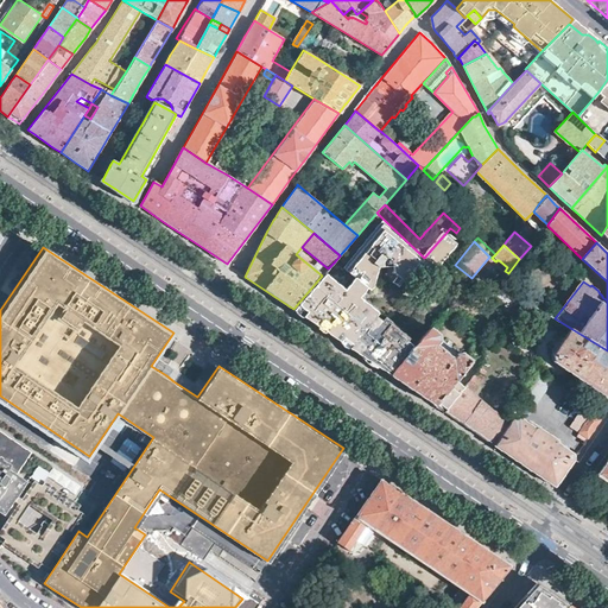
[(369,323),(379,312),(375,310),(372,315),(339,283),(344,277),(344,270),(335,261),(328,268),(322,276),(293,309),(306,318),(339,340),(349,348),(369,323)]
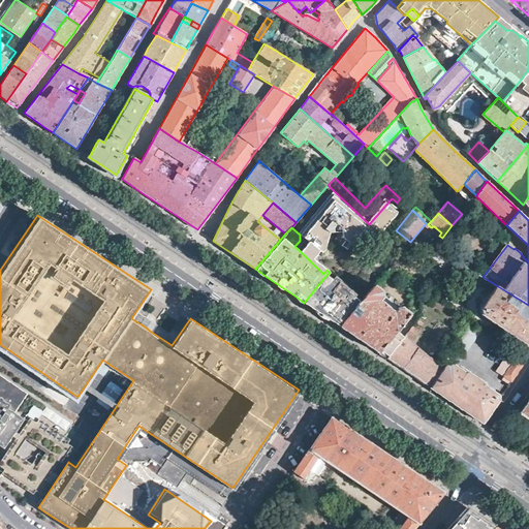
[(321,314),(339,327),(376,285),(412,244),(410,242),(396,230),(389,239),(391,242),(366,272),(372,277),(359,294),(350,288),(339,301),(334,298),(337,293),(321,281),(304,303),(321,314)]
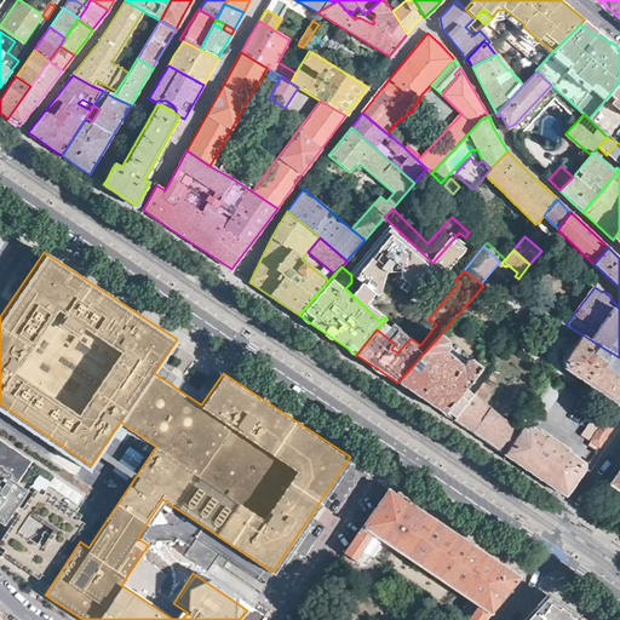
[(539,317),(543,311),(530,304),(524,313),(533,319),(534,319),(535,319),(538,319),(539,317)]
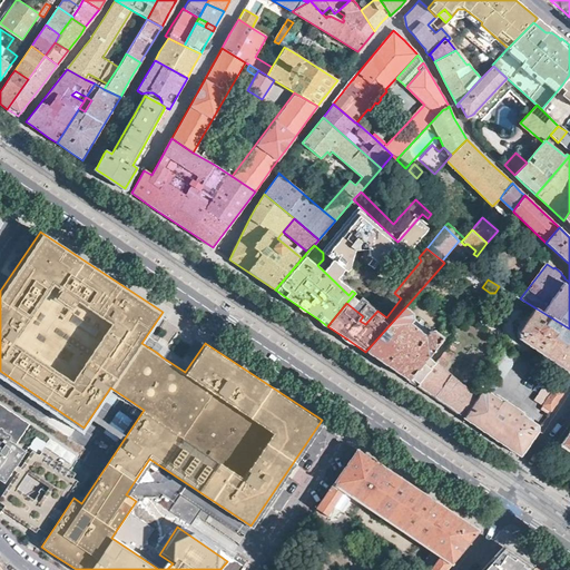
[(369,294),(372,290),(363,282),(360,286),(369,294)]
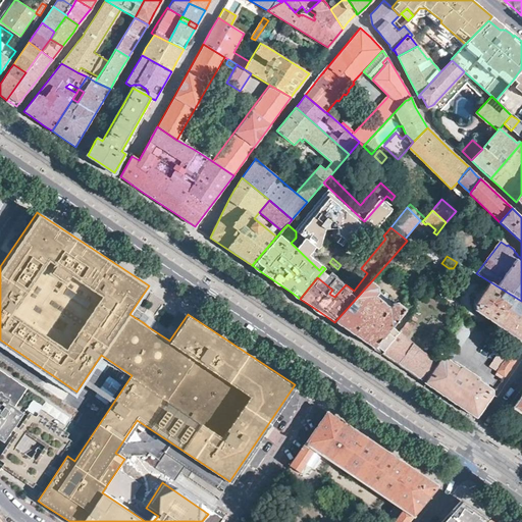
[(463,265),(469,269),(473,263),(466,259),(463,265)]
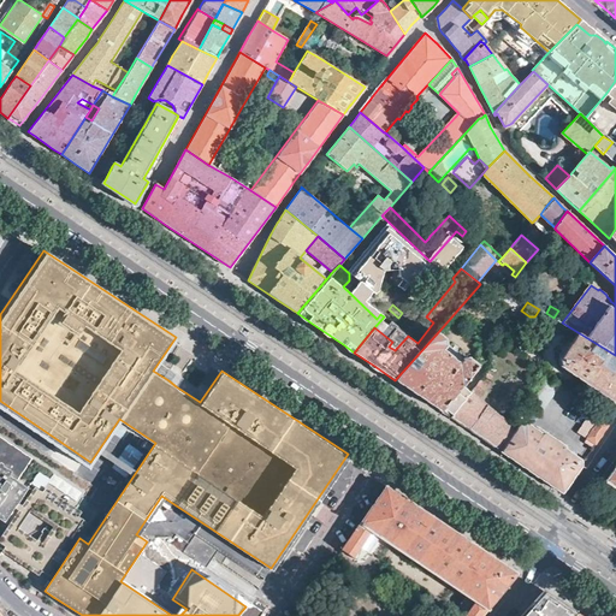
[(514,323),(504,315),(492,330),(502,337),(514,323)]
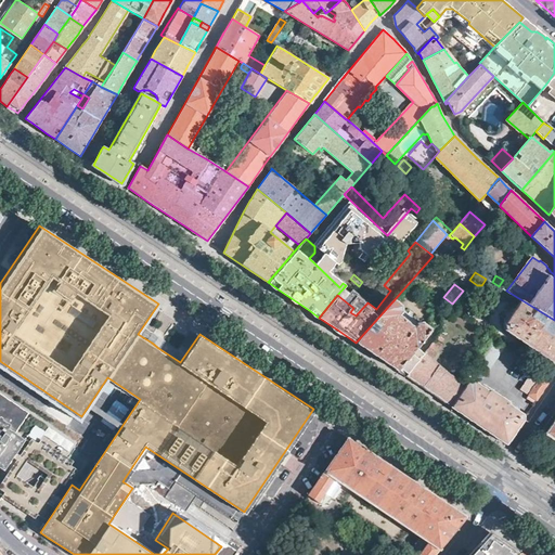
[(404,376),(424,353),(416,347),(421,344),(422,345),(424,341),(423,340),(431,330),(423,323),(416,323),(414,326),(400,314),(402,311),(402,310),(402,308),(401,307),(401,305),(395,299),(356,343),(379,359),(404,376)]
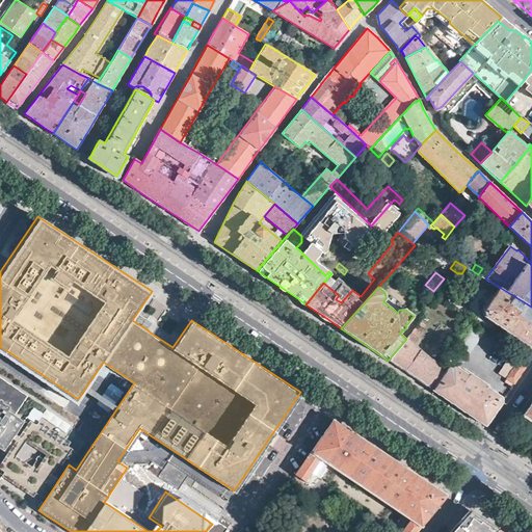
[(531,307),(499,287),(483,310),(484,316),(531,347),(531,307)]
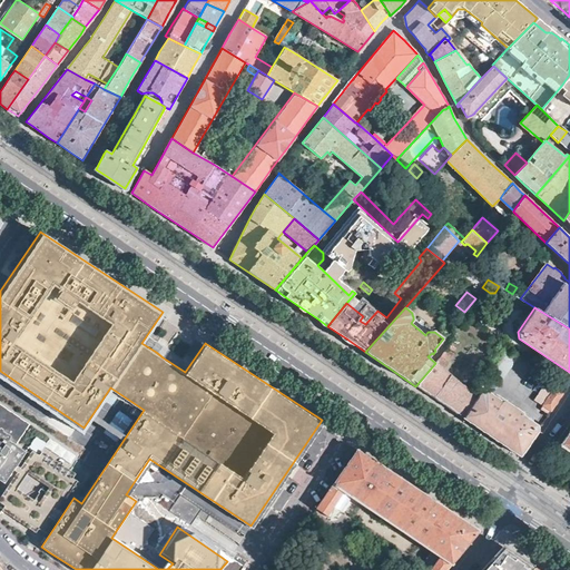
[(453,347),(451,344),(443,353),(435,363),(415,386),(424,392),(454,412),(462,418),(477,396),(443,369),(448,362),(446,361),(453,353),(451,350),(453,347)]
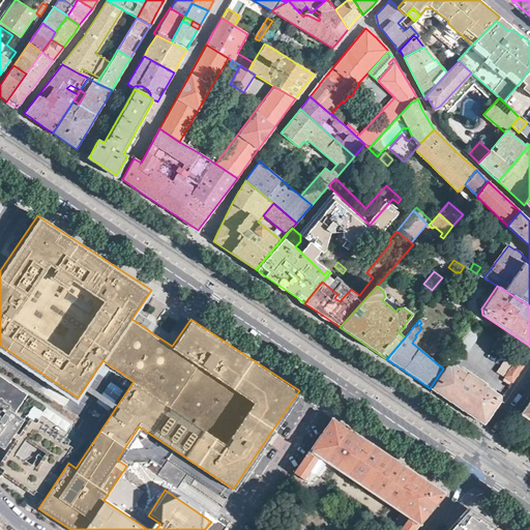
[(508,348),(512,350),(518,343),(504,333),(503,334),(494,328),(490,335),(496,340),(508,348)]
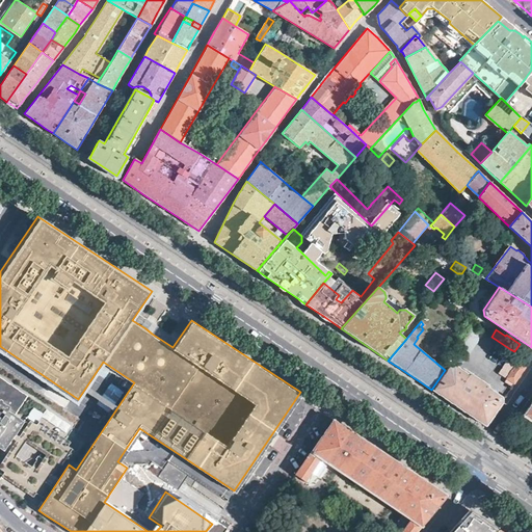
[(506,355),(510,349),(498,341),(495,348),(506,355)]
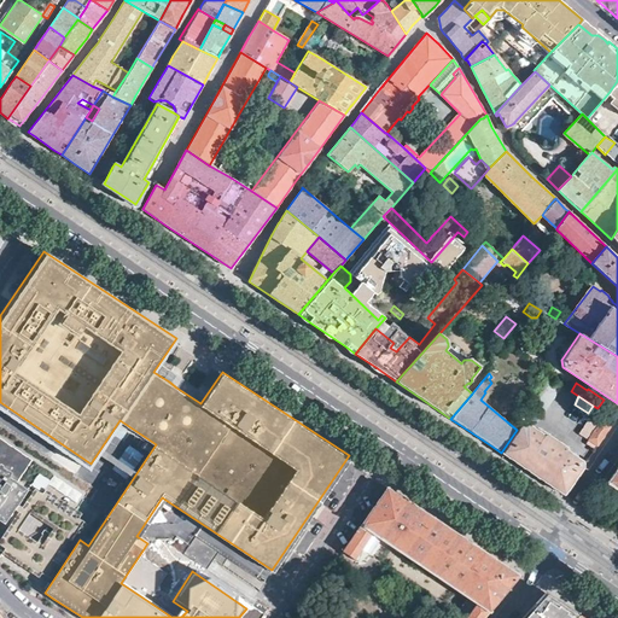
[(598,445),(614,420),(605,414),(599,409),(593,419),(590,418),(579,433),(598,445)]
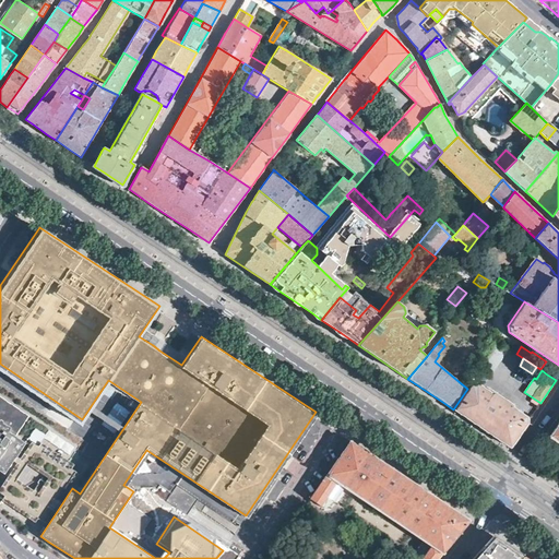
[(476,383),(471,384),(467,389),(453,409),(482,429),(508,447),(509,448),(510,448),(511,447),(522,430),(528,421),(527,416),(512,407),(512,405),(495,392),(494,393),(478,383),(477,383),(476,383)]
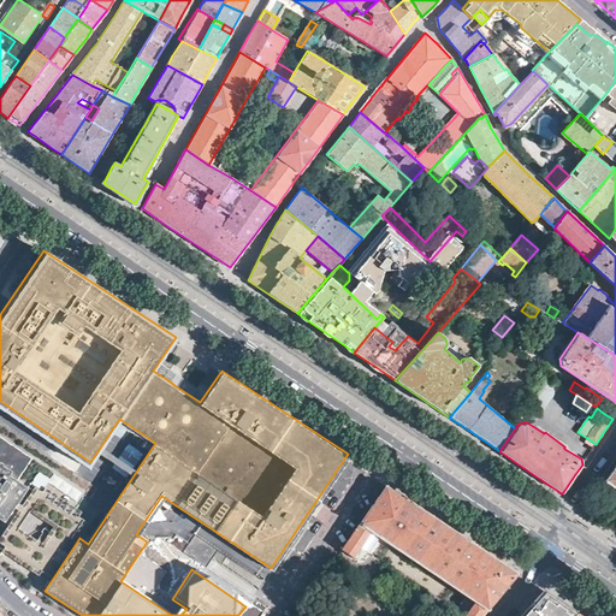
[(0,516),(5,520),(25,490),(16,483),(31,457),(3,438),(0,436),(0,516)]
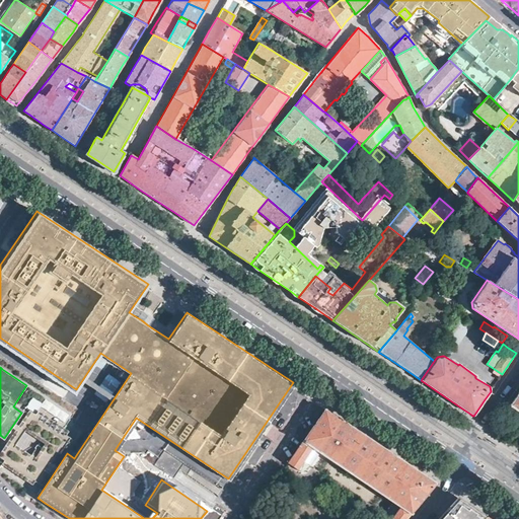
[(518,391),(510,404),(510,405),(518,412),(518,422),(518,423),(518,391)]
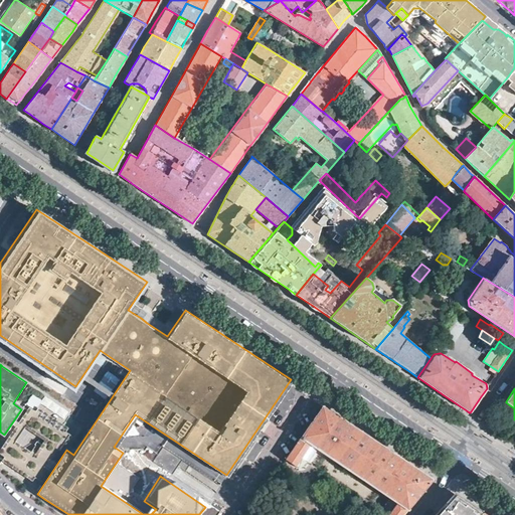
[(36,411),(39,406),(64,420),(69,411),(43,396),(41,400),(32,394),(26,405),(36,411)]
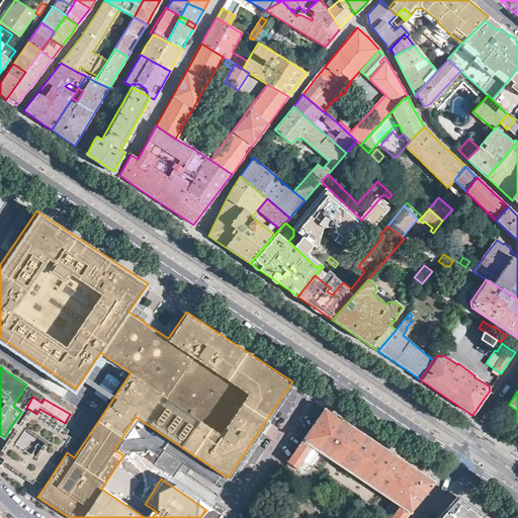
[(30,466),(48,478),(73,439),(28,409),(0,452),(0,461),(23,478),(30,466)]
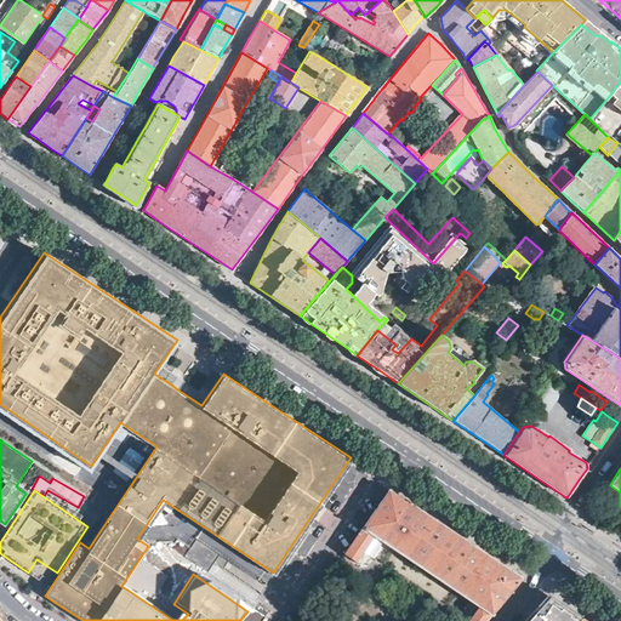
[(351,546),(343,554),(359,564),(366,563),(371,557),(372,557),(383,541),(471,599),(460,616),(461,617),(457,620),(485,620),(500,604),(520,580),(520,579),(520,577),(518,576),(495,560),(415,507),(388,490),(351,546)]
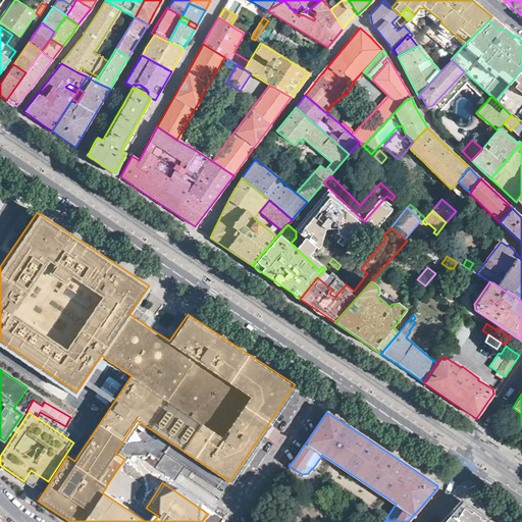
[(170,459),(164,469),(172,474),(178,463),(170,459)]
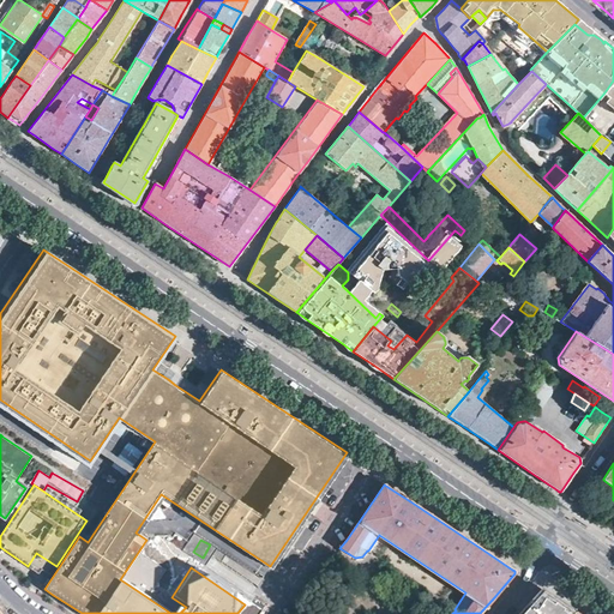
[(47,579),(56,566),(36,553),(28,566),(47,579)]
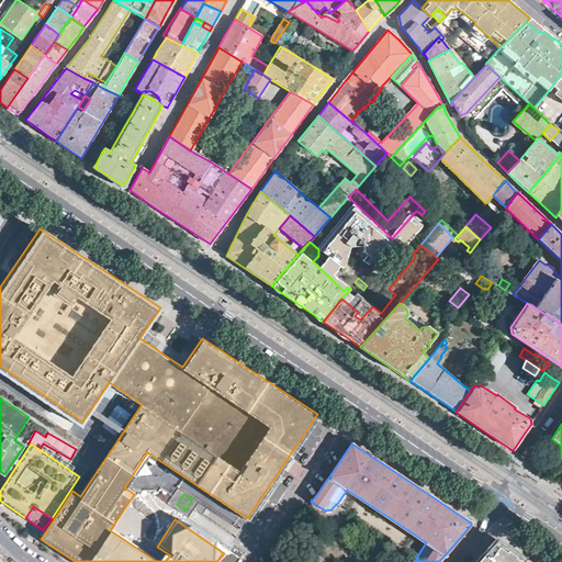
[(508,549),(496,541),(476,561),(523,561),(525,560),(508,549)]
